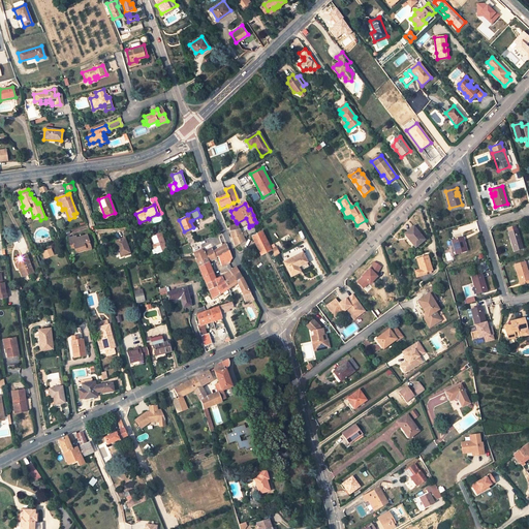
[(413,226),(405,234),(410,240),(410,241),(415,247),(424,239),(413,226)]
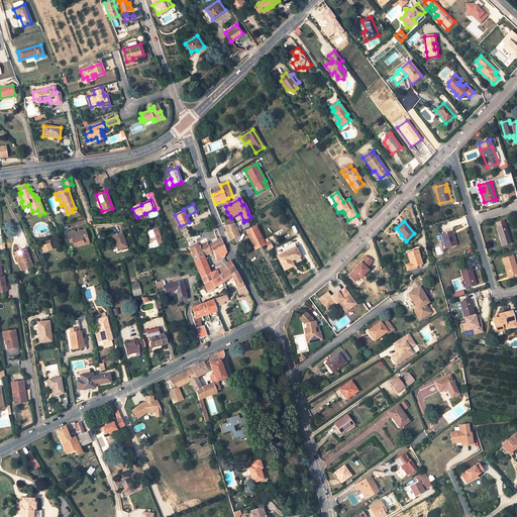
[(510,243),(505,224),(504,225),(503,221),(496,223),(497,227),(502,245),(510,243)]
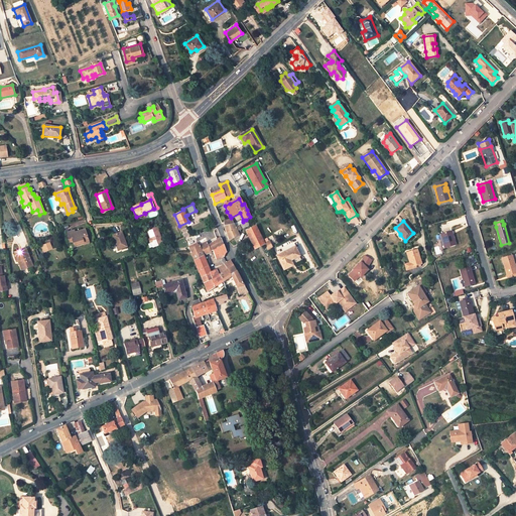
[(235,227),(234,225),(233,223),(225,226),(226,230),(229,240),(239,235),(237,233),(237,231),(239,231),(239,232),(241,231),(240,230),(241,230),(239,226),(235,227)]
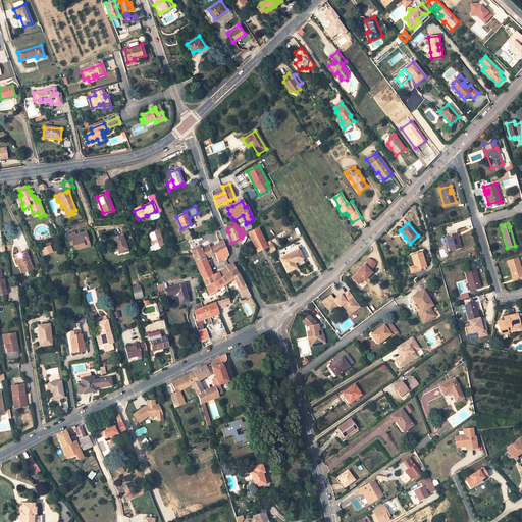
[(258,252),(268,247),(258,228),(248,233),(254,244),(258,252)]
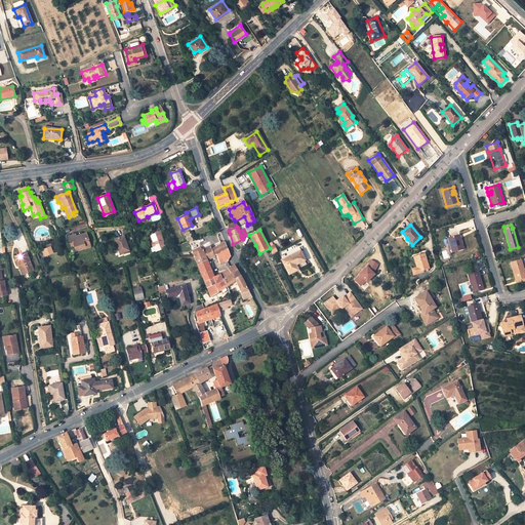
[(149,235),(156,251),(165,247),(159,231),(149,235)]
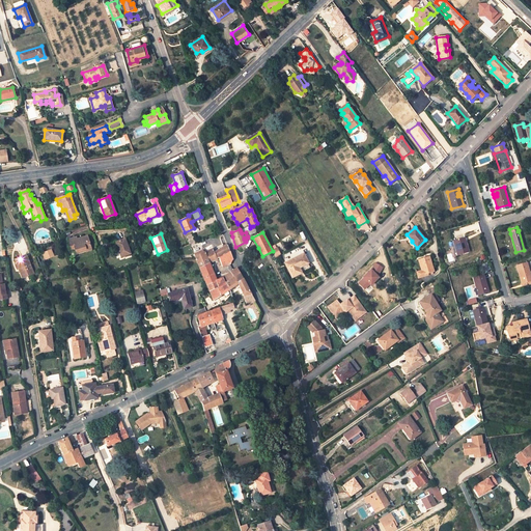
[(186,236),(189,244),(195,242),(192,234),(186,236)]
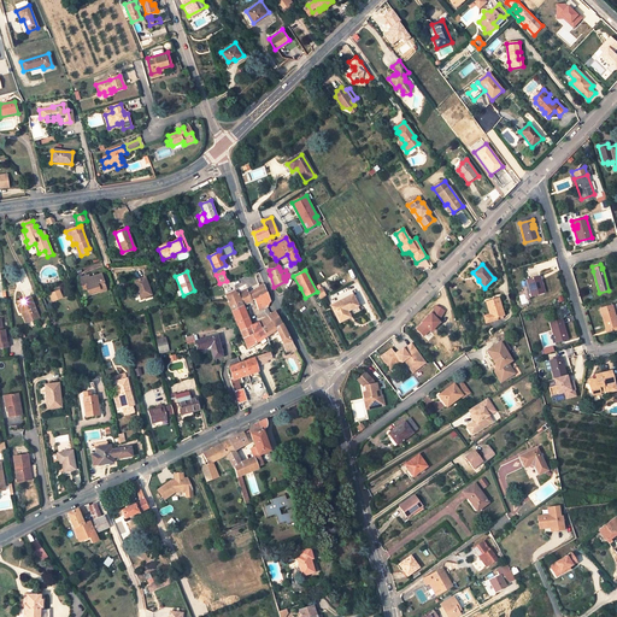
[(99,289),(99,292),(106,291),(101,274),(94,276),(94,277),(89,278),(88,276),(78,278),(83,291),(87,289),(88,293),(99,289)]
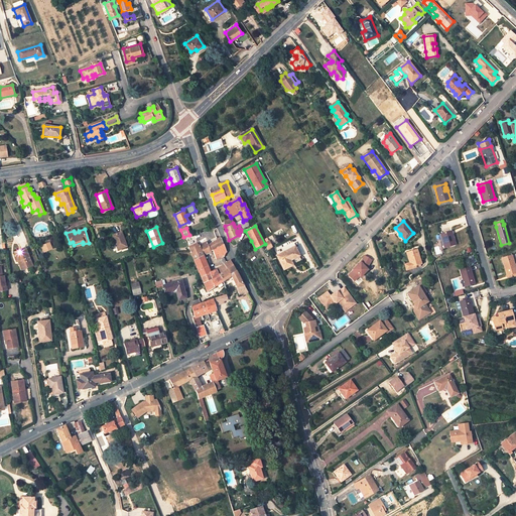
[(112,235),(118,250),(127,246),(121,232),(112,235)]
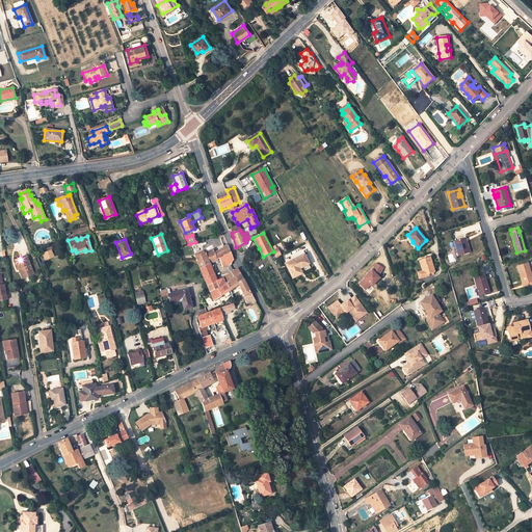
[(462,239),(454,242),(458,256),(470,253),(467,242),(463,243),(462,239)]
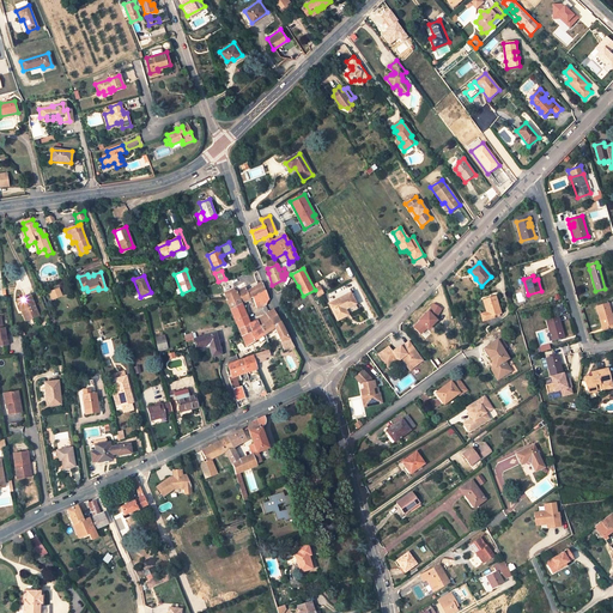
[(241,303),(252,297),(265,290),(262,284),(259,285),(247,291),(244,287),(225,297),(230,309),(241,303)]
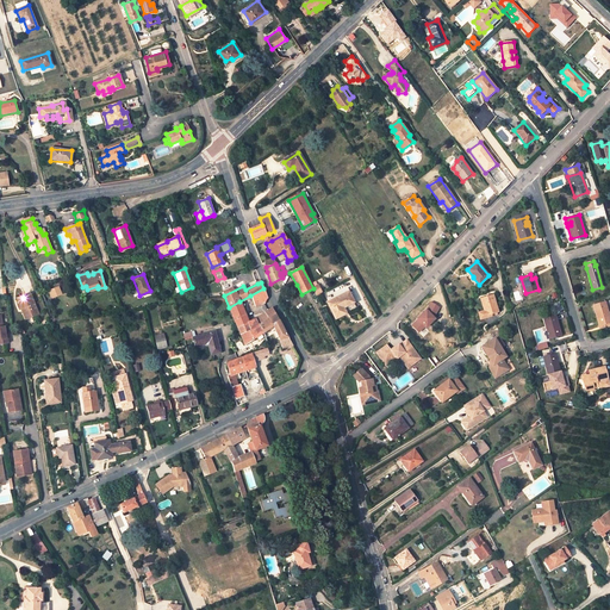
[(50,291),(53,298),(61,294),(57,288),(50,291)]
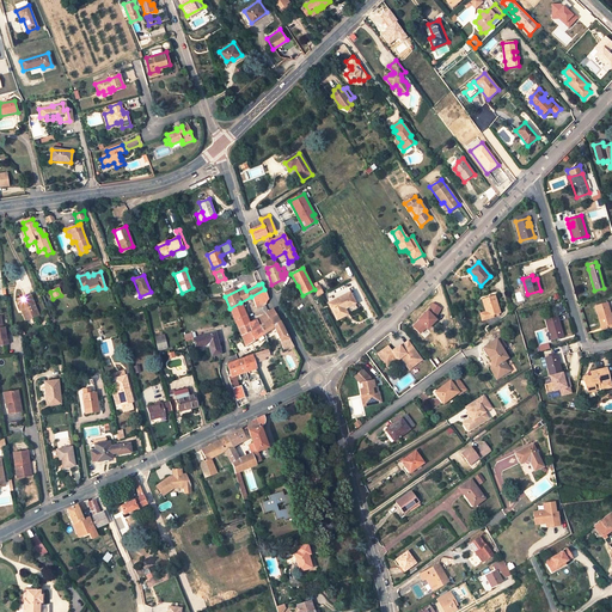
[(267,300),(268,299),(264,289),(251,297),(256,307),(265,304),(267,300)]
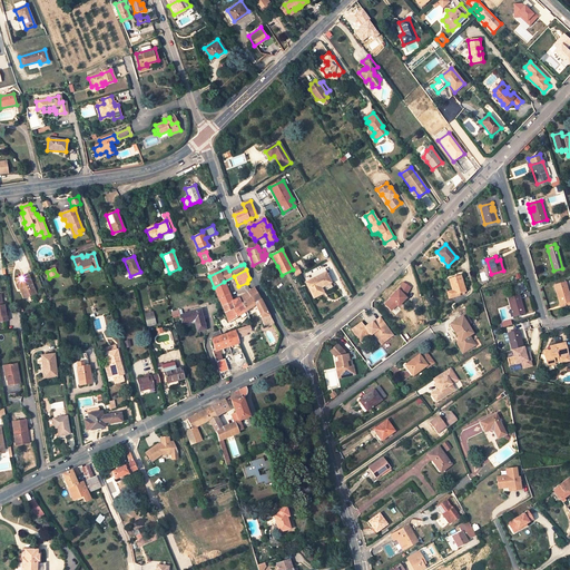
[(21,288),(26,297),(36,294),(28,274),(22,276),(16,278),(20,288),(21,288)]
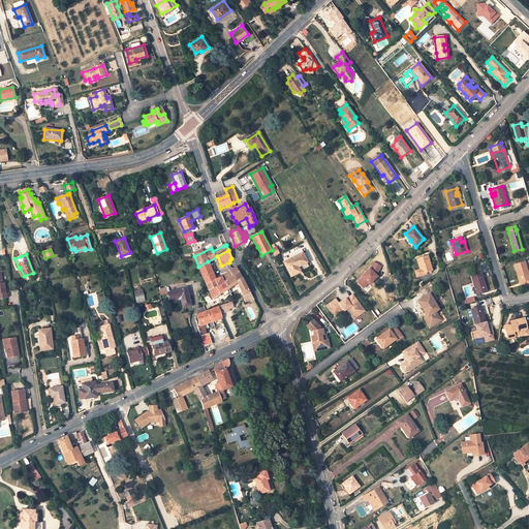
[(299,266),(300,267),(307,262),(302,254),(284,262),(291,277),(300,273),(298,268),(298,267),(299,266)]
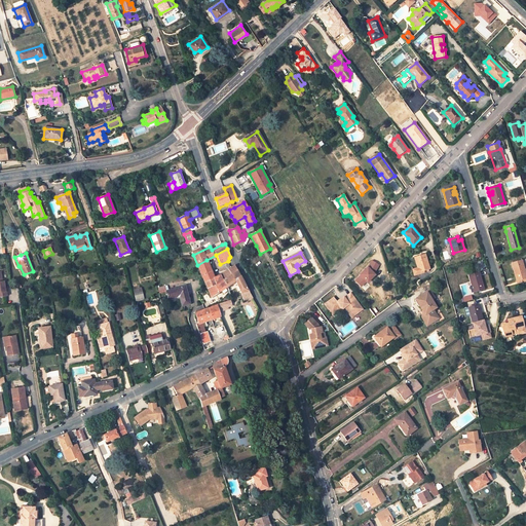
[(425,254),(414,257),(417,268),(412,269),(414,275),(419,274),(419,273),(429,269),(425,254)]
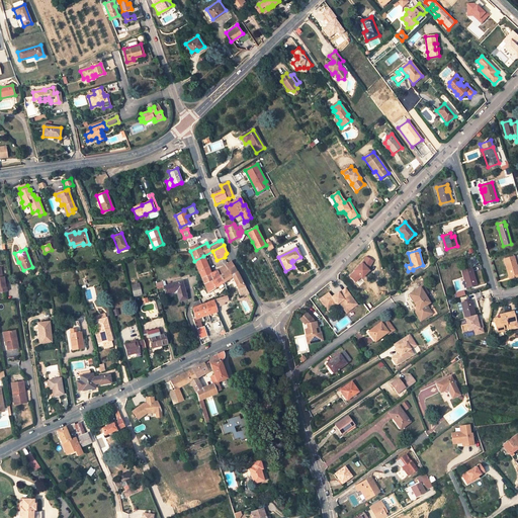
[(503,259),(508,277),(517,273),(517,255),(514,256),(503,259)]
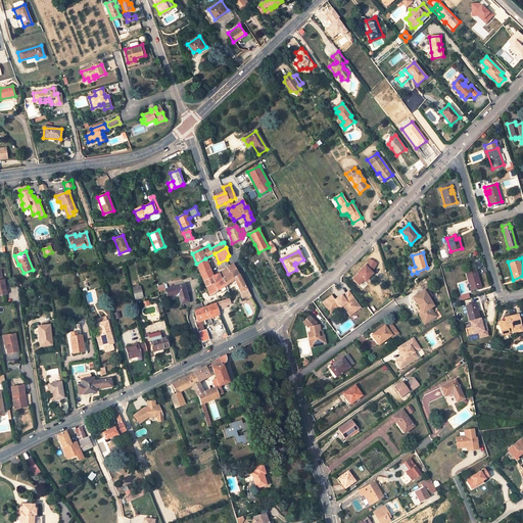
[(220,279),(222,278),(230,273),(227,268),(219,273),(219,272),(212,274),(205,258),(196,264),(203,280),(214,276),(215,279),(219,278),(220,279)]
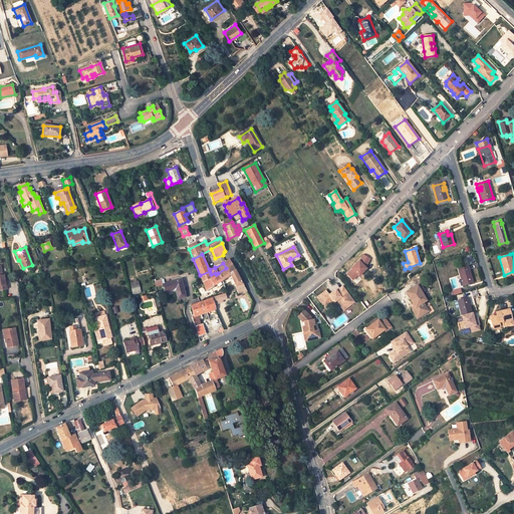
[(351,269),(346,274),(352,280),(352,279),(357,275),(358,276),(365,268),(364,267),(369,259),(362,255),(359,261),(358,260),(352,267),(353,268),(351,269)]
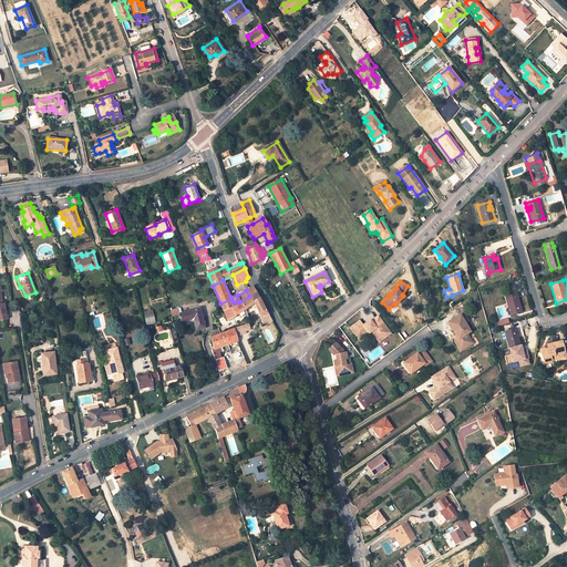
[(249,296),(240,301),(245,309),(254,303),(260,316),(263,325),(272,321),(263,303),(253,286),(249,288),(246,290),(249,296)]
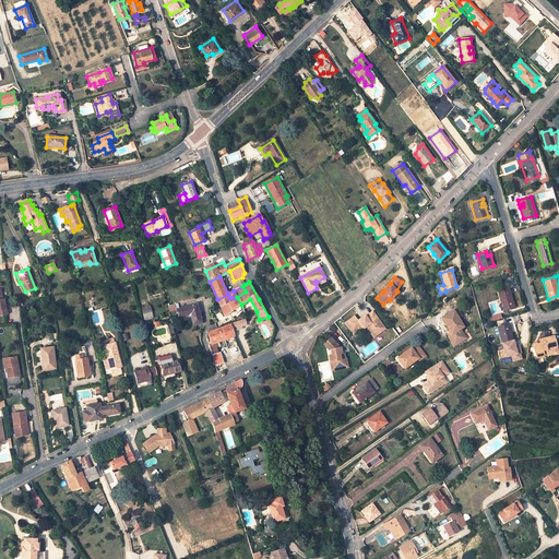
[(509,289),(498,294),(503,311),(514,308),(509,289)]
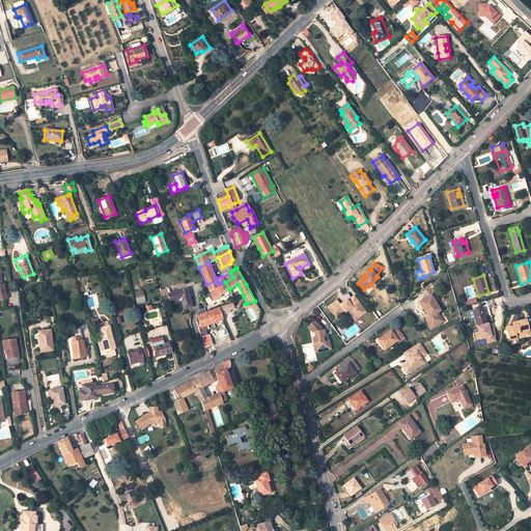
[(213,300),(229,289),(225,282),(223,283),(222,282),(218,283),(217,280),(206,284),(208,290),(213,300)]
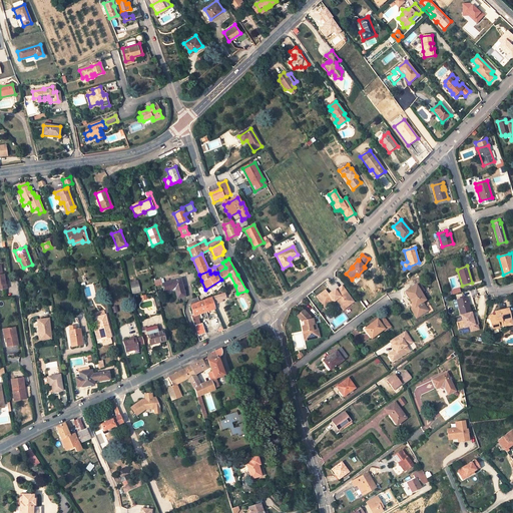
[(184,297),(180,279),(161,284),(163,292),(172,290),(175,291),(177,299),(184,297)]
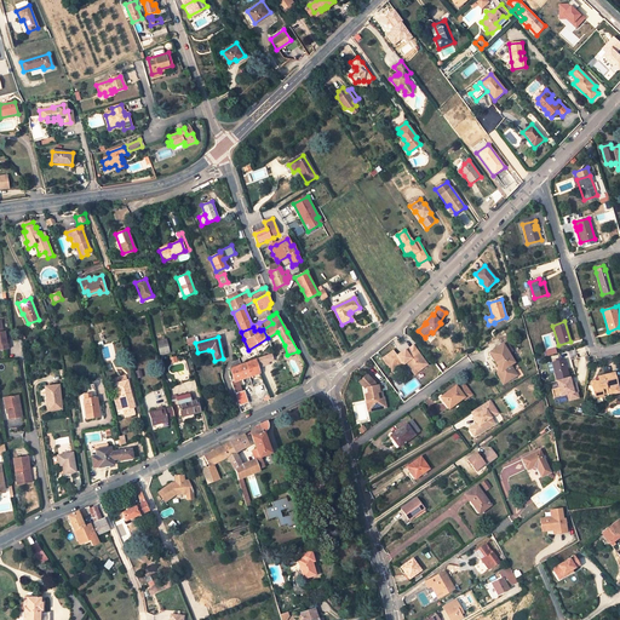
[(160,355),(170,352),(166,339),(155,342),(160,355)]
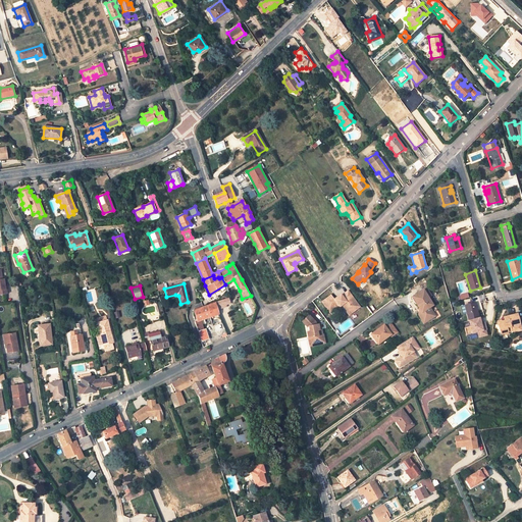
[(341,305),(347,313),(358,305),(348,291),(341,296),(342,297),(341,298),(336,297),(332,299),(329,296),(321,302),(328,311),(336,305),(337,306),(341,305)]
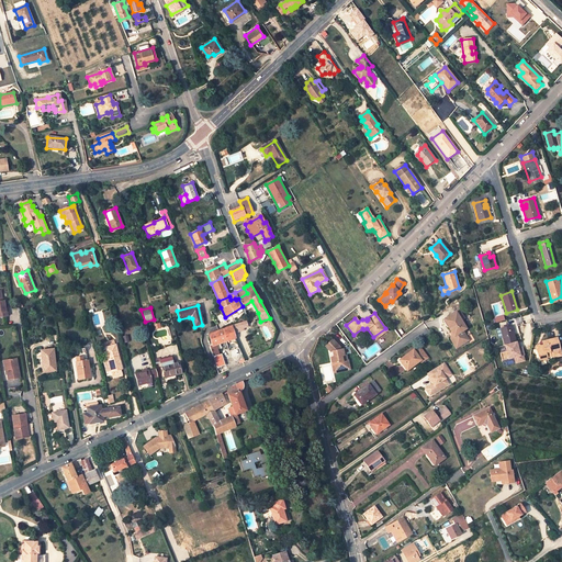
[(444,321),(448,327),(454,336),(451,337),(451,341),(453,346),(459,343),(460,346),(469,340),(462,330),(465,328),(456,313),(444,321)]
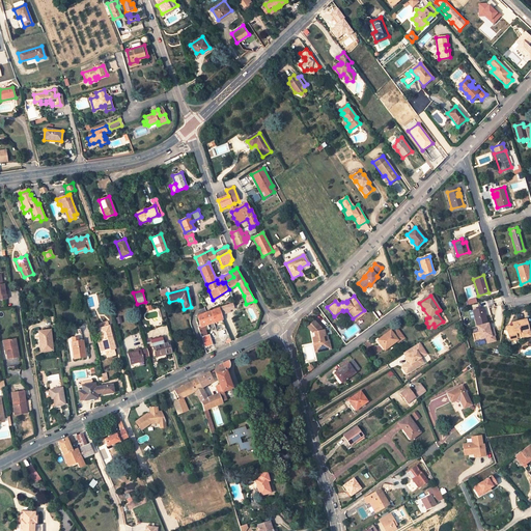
[(234,303),(227,305),(218,308),(220,313),(234,308),(233,307),(235,306),(234,303)]
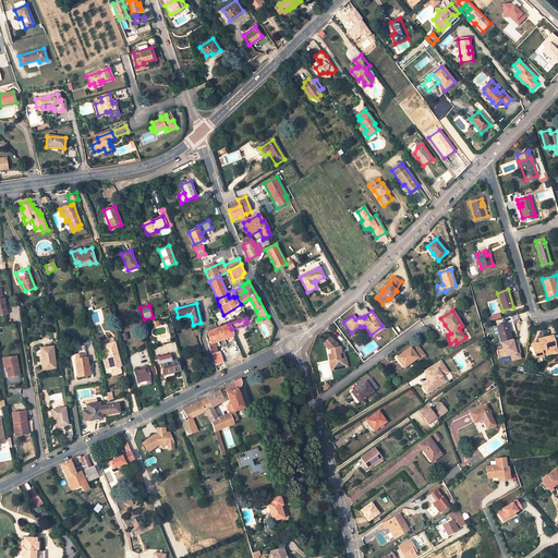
[(213,342),(233,336),(231,329),(229,324),(217,328),(207,331),(210,342),(210,343),(213,342)]
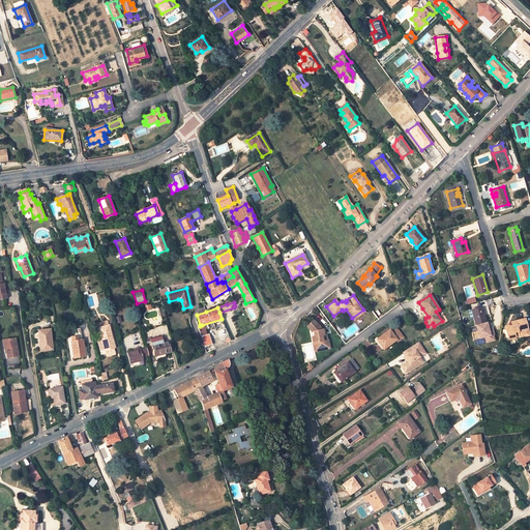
[(487,323),(482,307),(472,310),(474,318),(476,326),(487,323)]
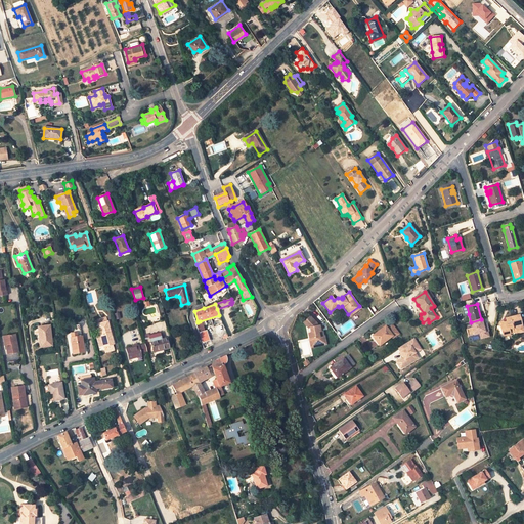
[(359,306),(348,314),(350,316),(361,308),(359,306)]
